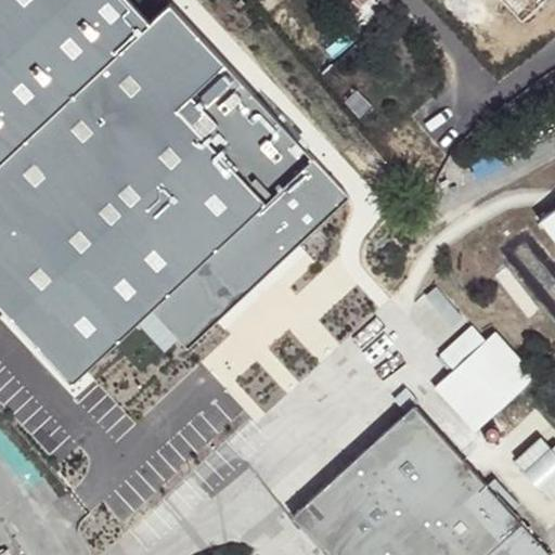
[(0,0),(0,315),(68,389),(147,317),(184,356),(352,201),(168,3),(145,24),(124,0),(0,0)]
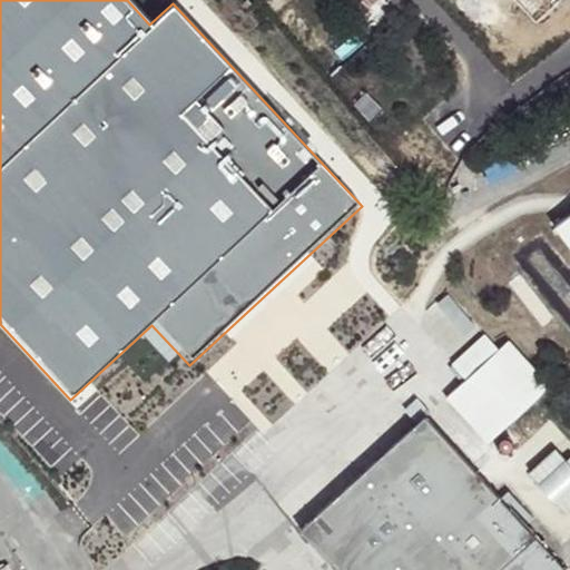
[(514,0),(537,26),(564,0),(514,0)]
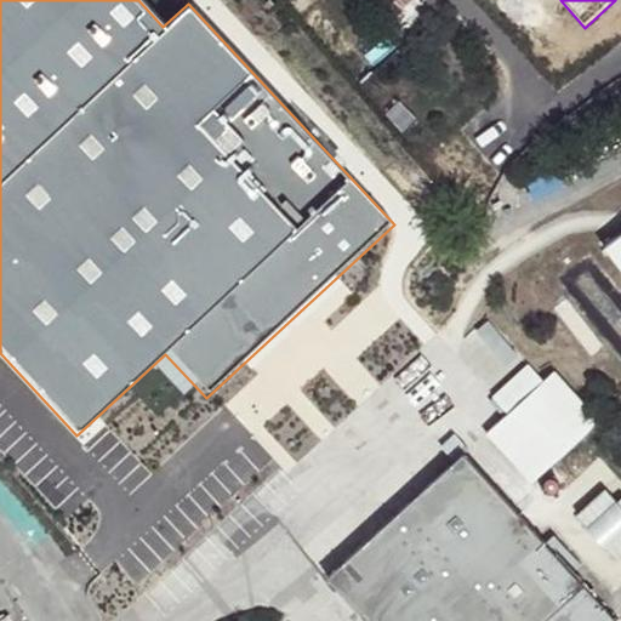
[(620,267),(620,232),(604,245),(620,267)]
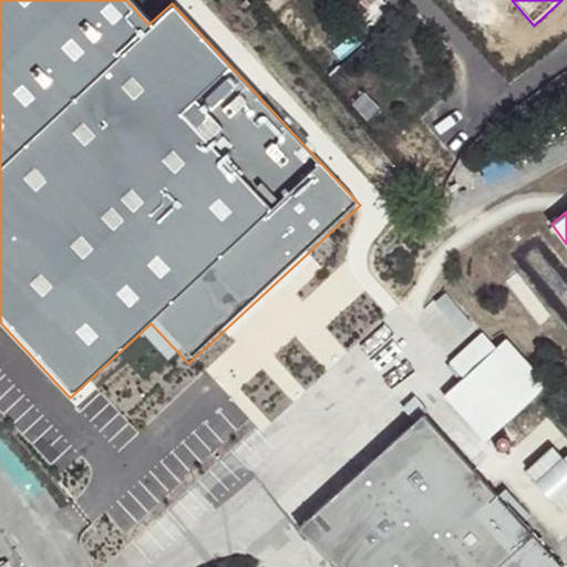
[(449,362),(463,378),(495,348),(482,332),(449,362)]
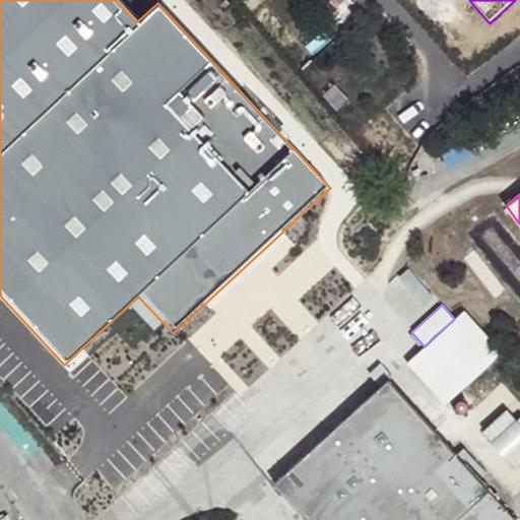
[(425,346),(405,363),(444,405),(503,352),(464,310),(454,319),(425,346)]
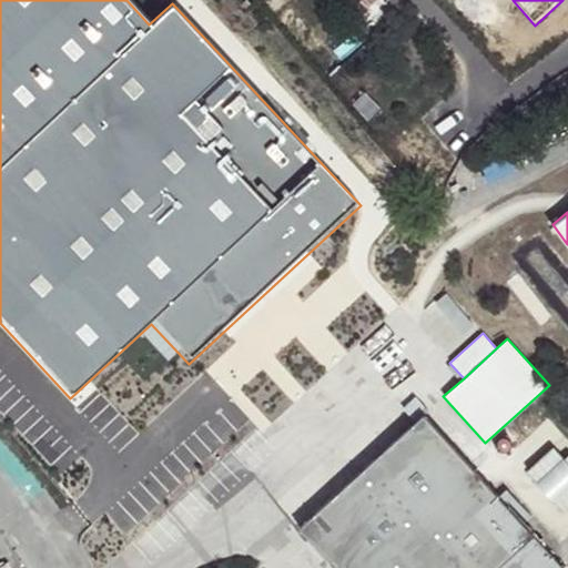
[(564,567),(424,414),(300,528),(335,567),(564,567)]
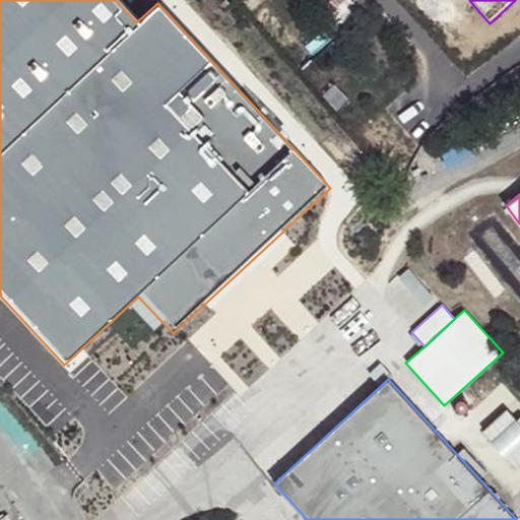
[(513,468),(519,461),(519,414),(504,396),(488,410),(496,418),(480,432),(513,468)]
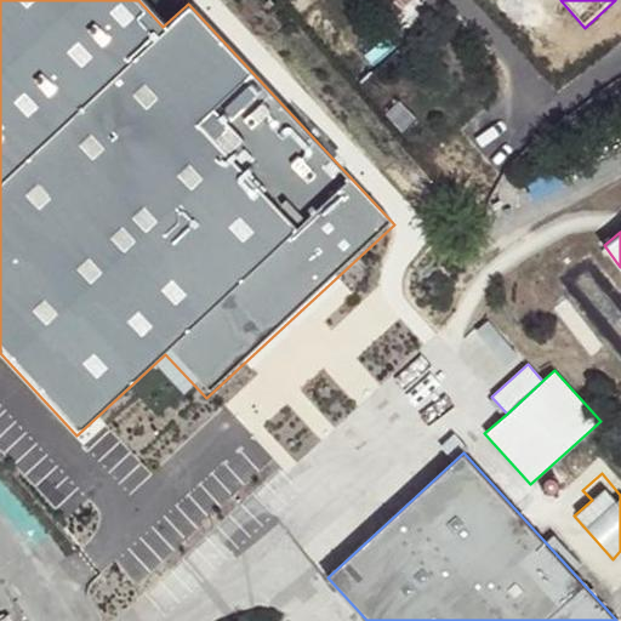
All buildings are outlined.
